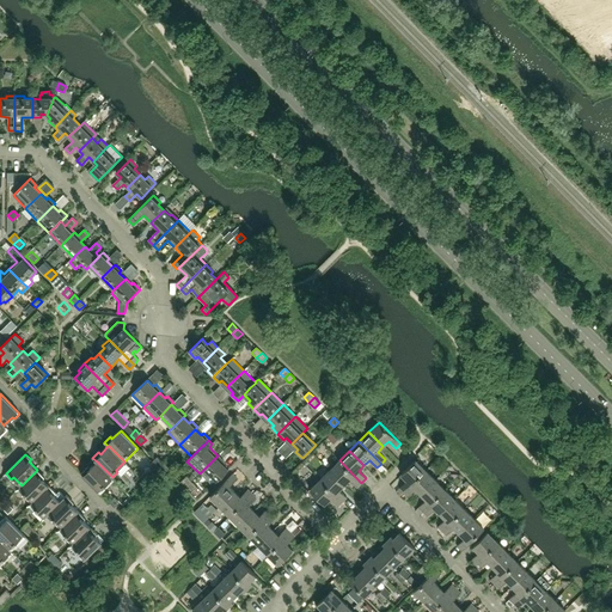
[(213,484),(227,470),(221,464),(224,461),(218,456),(201,472),(213,484)]
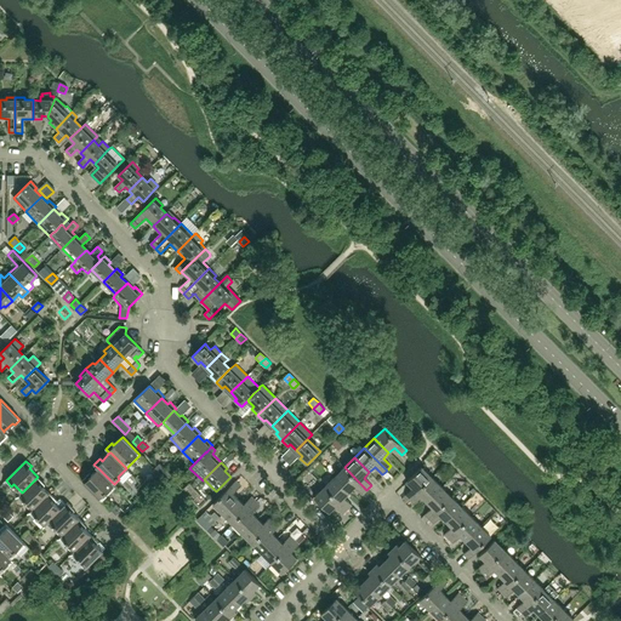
[(154,469),(159,474),(165,468),(159,463),(154,469)]
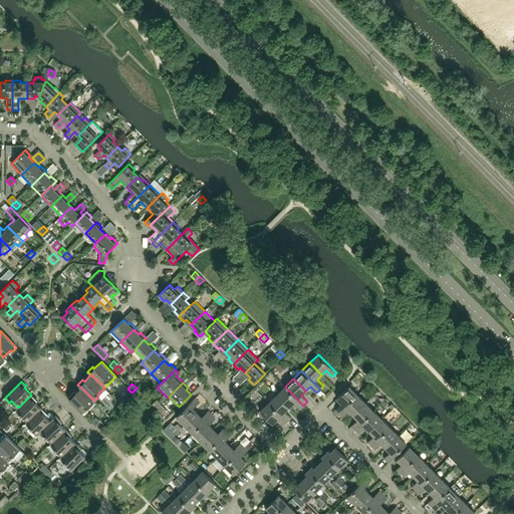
[(303,406),(285,387),(277,395),(289,408),(293,403),(300,410),(303,406)]
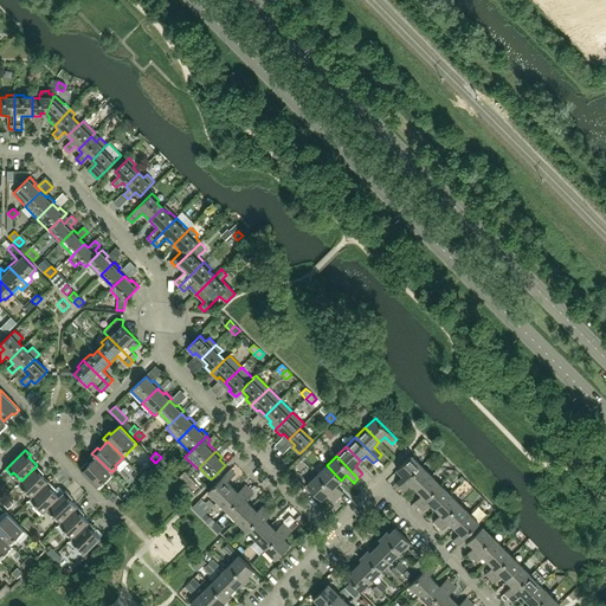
[(399,488),(421,465),(412,456),(397,470),(403,476),(395,483),(399,488)]
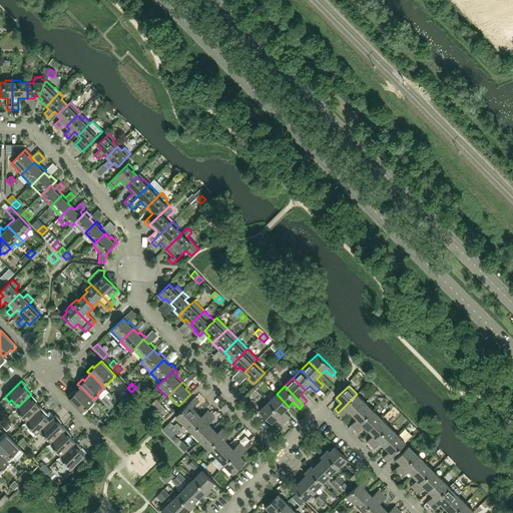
[(95,402),(94,400),(81,387),(74,394),(72,392),(67,397),(84,414),(95,402)]
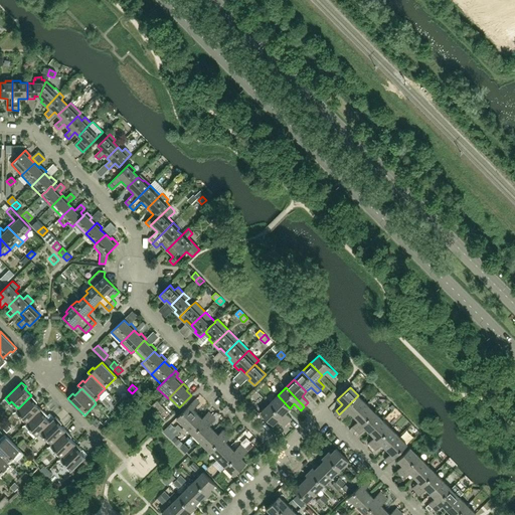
[(141,393),(137,388),(132,393),(136,397),(141,393)]
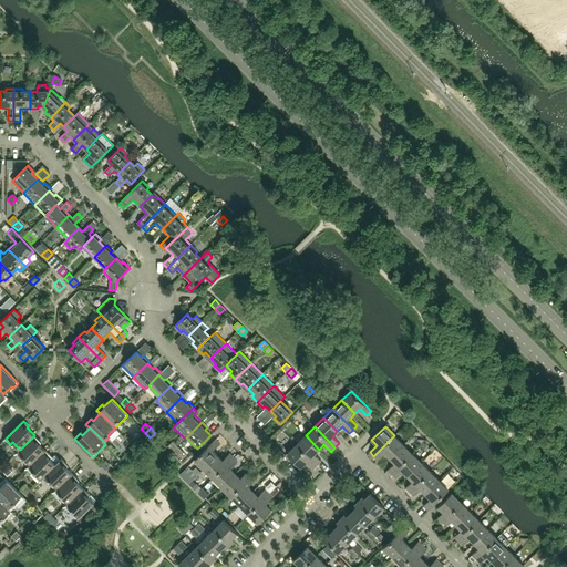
[(31,464),(45,450),(38,442),(39,440),(34,435),(20,450),(16,453),(21,459),(23,456),(30,464),(31,464)]
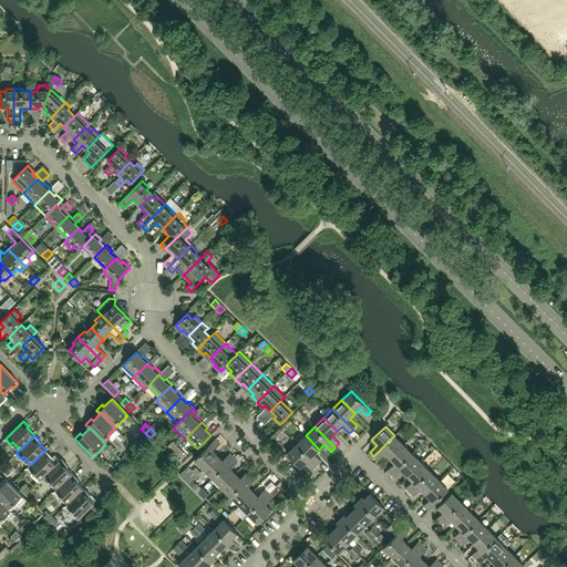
[(319,450),(306,435),(297,444),(317,465),(321,461),(315,454),(319,450)]
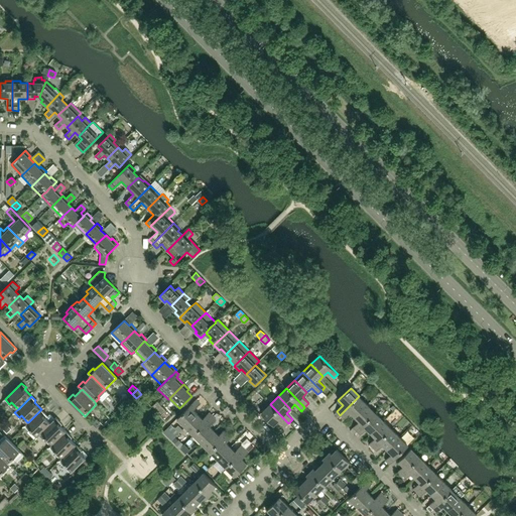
[(355,417),(367,404),(359,396),(340,415),(344,419),(350,412),(355,417)]
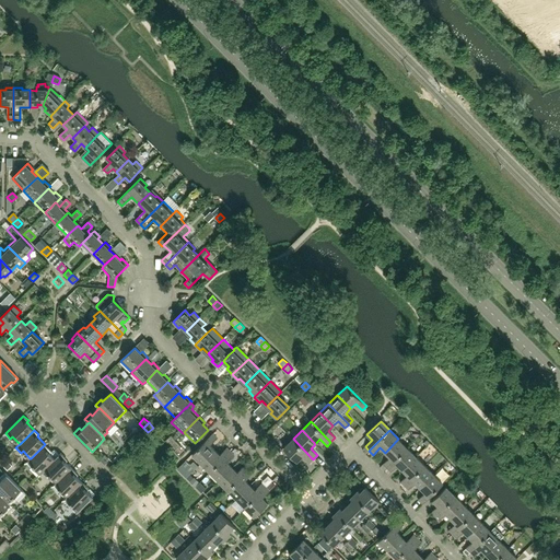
[(132,432),(128,438),(132,442),(137,438),(132,432)]
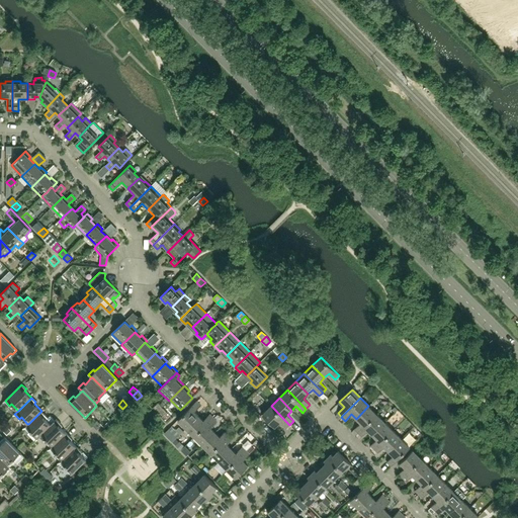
[(186,429),(198,416),(194,412),(200,406),(196,402),(177,420),(186,429)]
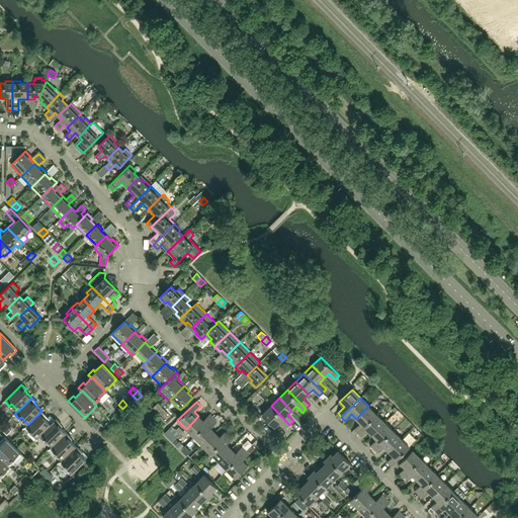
[(153,408),(158,412),(162,408),(158,403),(153,408)]
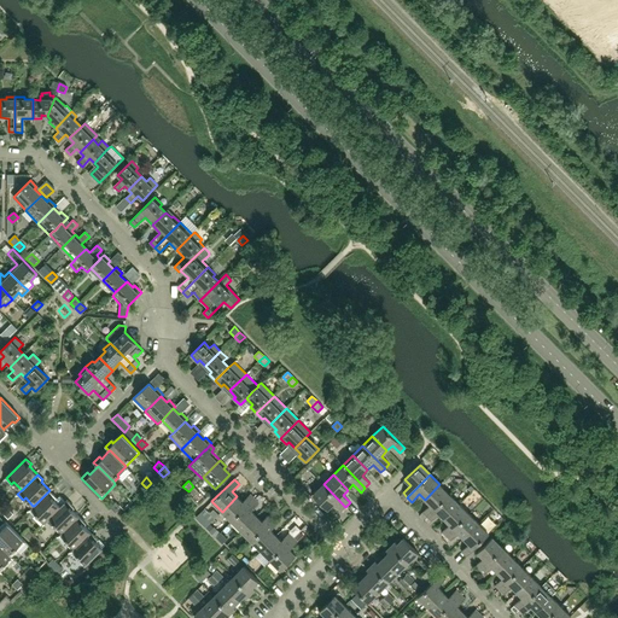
[(141,493),(146,488),(141,483),(135,488),(141,493)]
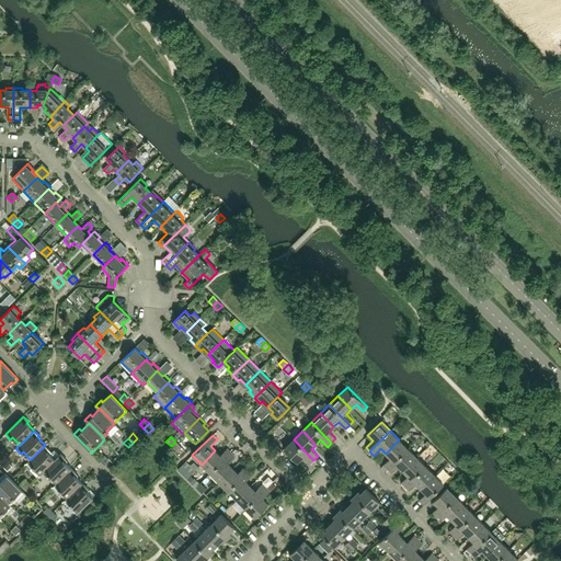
[(313,460),(294,439),(284,449),(297,462),(302,457),(310,465),(313,460)]
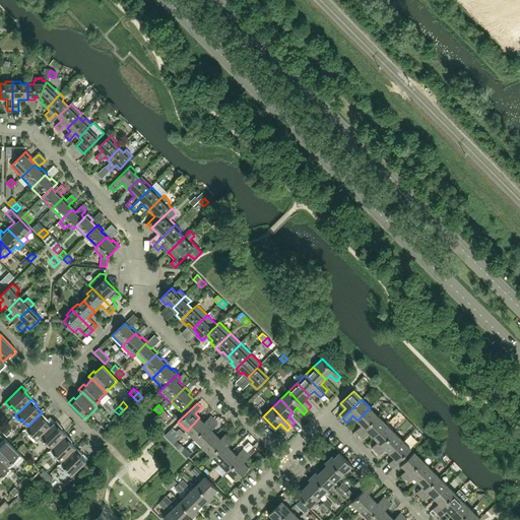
[(360,435),(378,415),(370,407),(358,420),(362,425),(355,431),(360,435)]
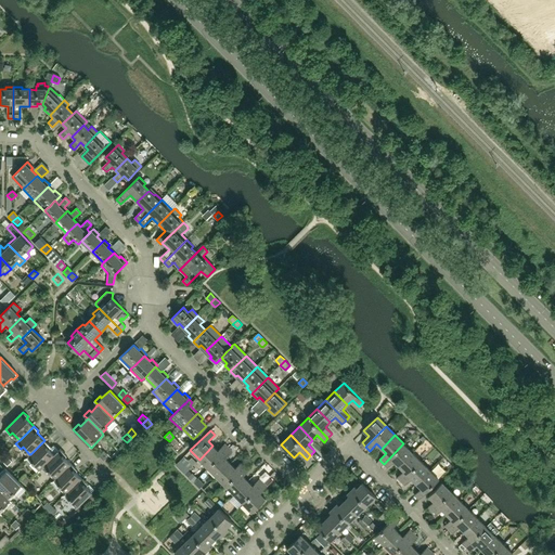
[(178,441),(173,437),(169,441),(173,446),(178,441)]
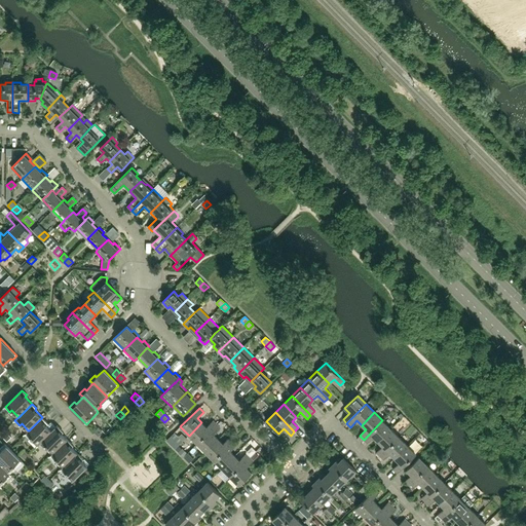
[(51,430),(55,427),(50,422),(47,426),(44,423),(46,422),(42,417),(29,430),(28,430),(25,434),(30,439),(31,437),(39,445),(40,443),(51,430)]
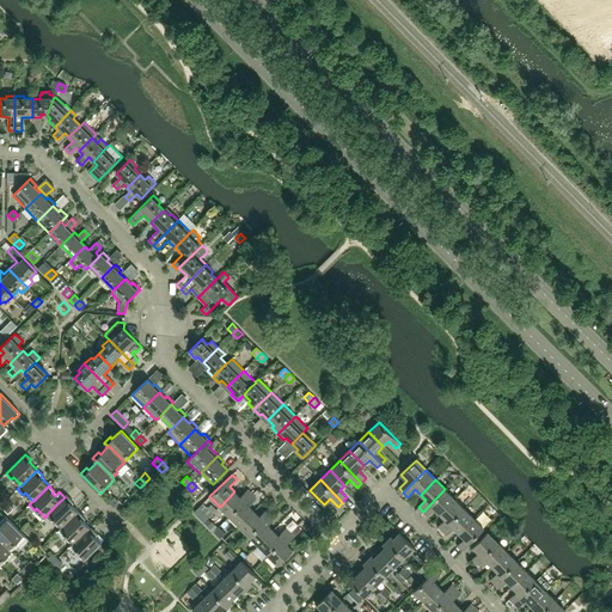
[(440,514),(454,500),(445,489),(423,512),(427,516),(435,508),(440,514)]
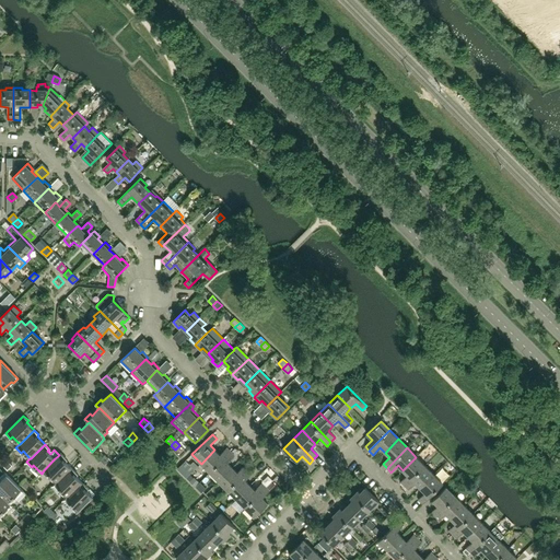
[(210,473),(230,452),(226,448),(220,455),(214,450),(201,464),(210,473)]
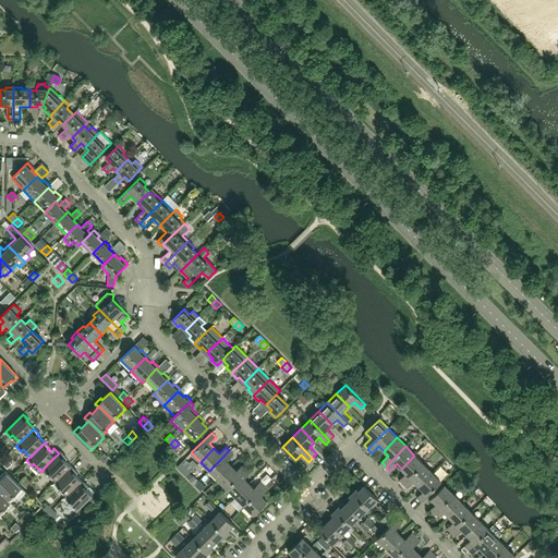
[(218,480),(231,466),(227,461),(233,455),(229,450),(209,471),(218,480)]
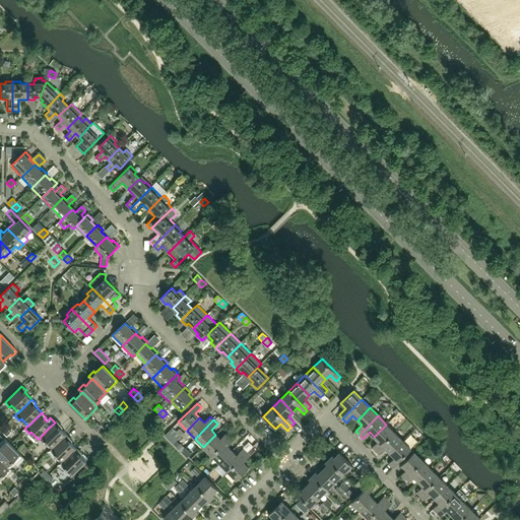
[(53,448),(66,434),(59,427),(61,426),(56,420),(55,423),(51,426),(40,438),(44,442),(46,441),(53,447),(53,448)]
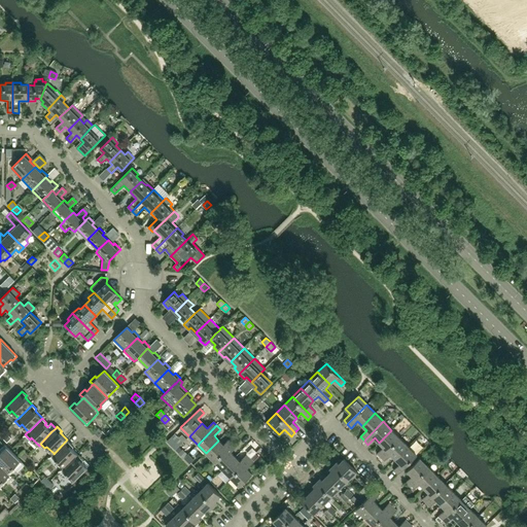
[(103,433),(99,428),(94,432),(99,437),(103,433)]
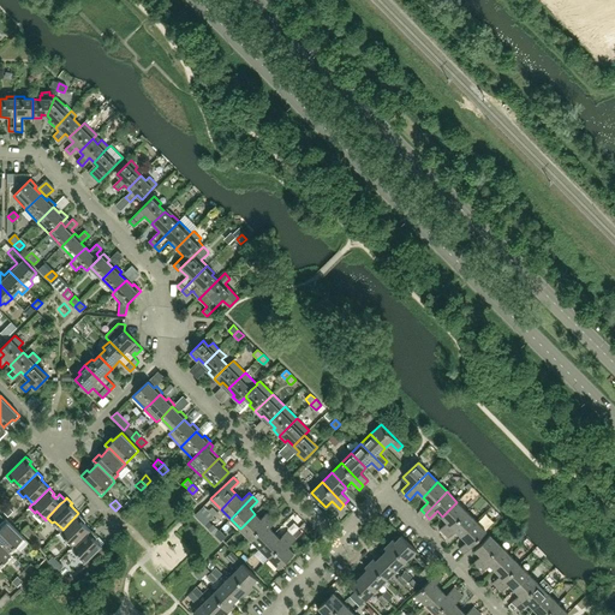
[(445,533),(466,512),(457,502),(442,517),(447,521),(440,530),(445,533)]
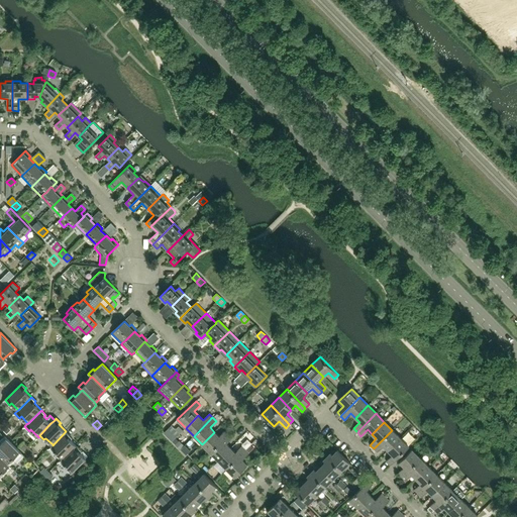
[(11,430),(7,425),(2,430),(7,434),(11,430)]
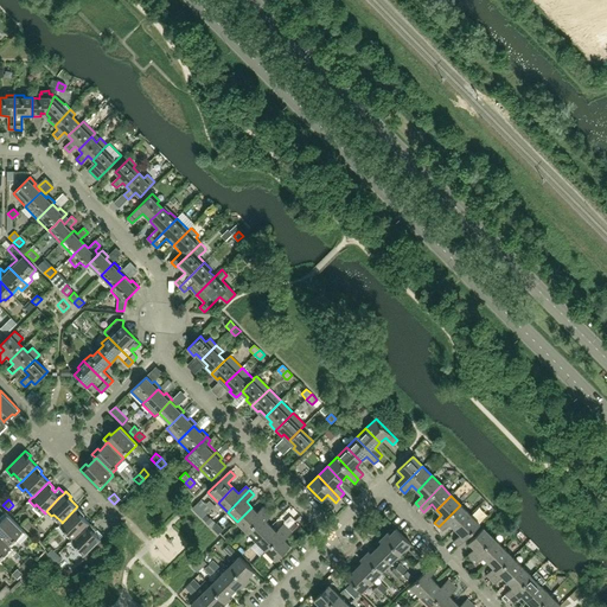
[(208,513),(202,509),(197,503),(192,509),(202,518),(208,513)]
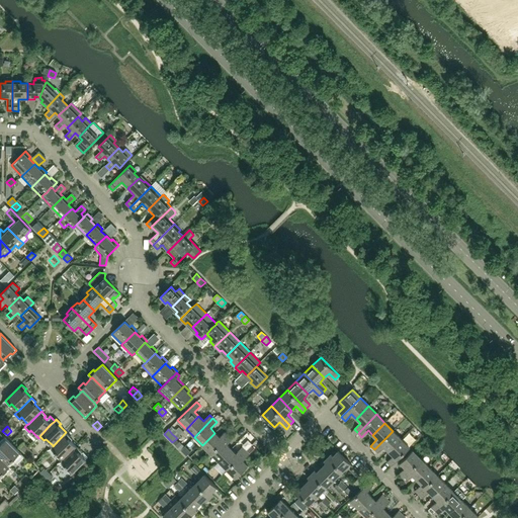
[(210,453),(230,434),(226,431),(220,437),(214,433),(202,445),(210,453)]
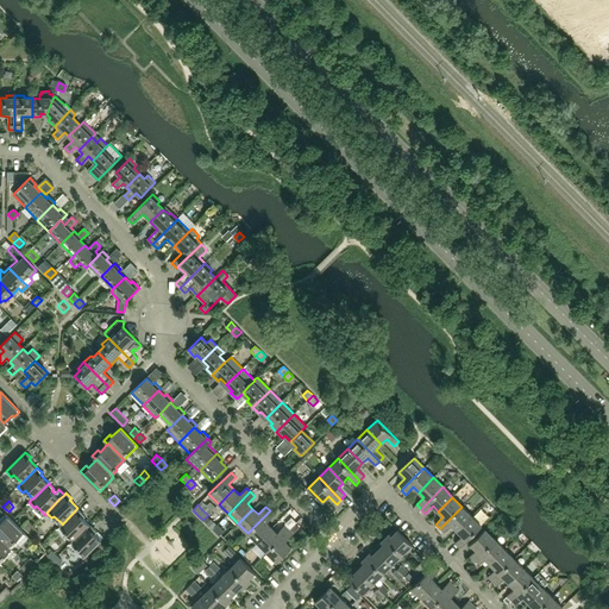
[(457,531),(471,516),(462,507),(440,528),(444,533),(452,526),(457,531)]
